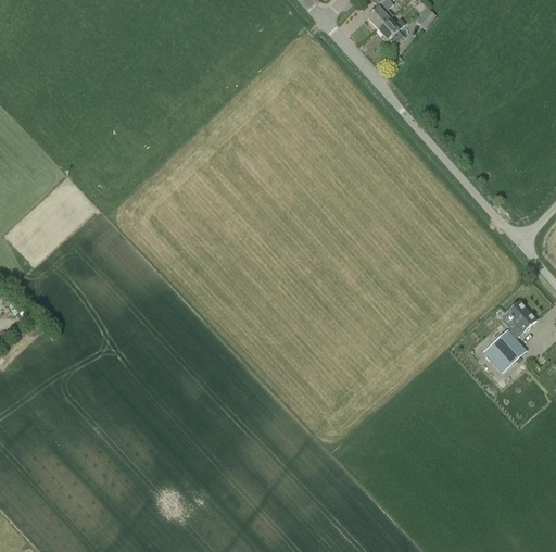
[(374,0),(378,5),(367,16),(377,27),(389,16),(393,13),(388,8),(393,2),(391,0),(374,0)]
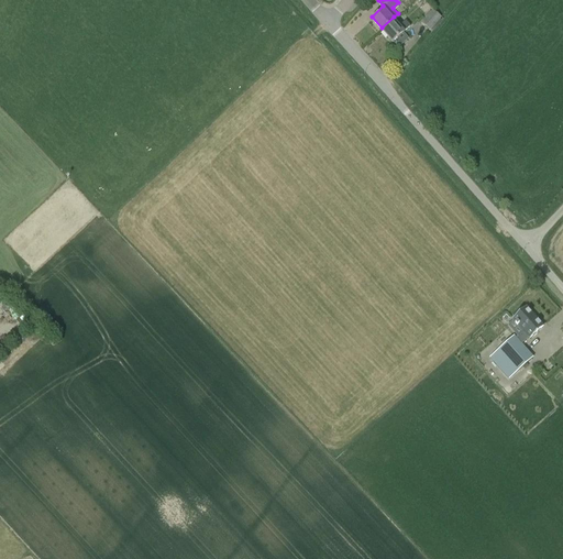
[(441,13),(432,7),(421,20),(430,28),(441,13)]
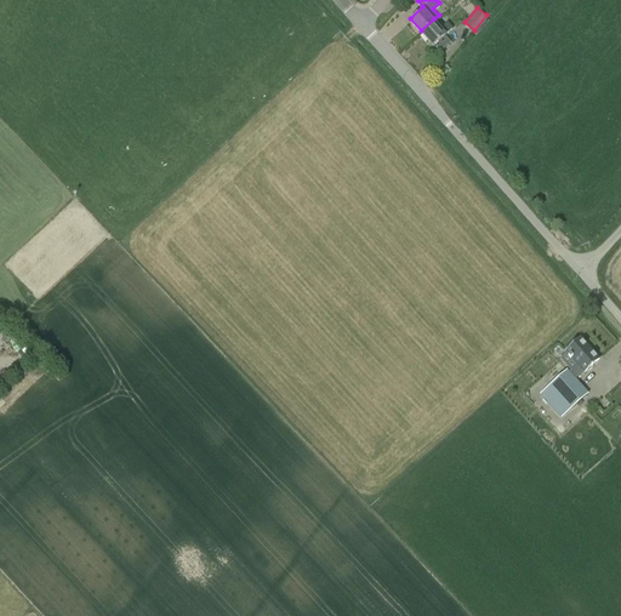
[(439,26),(434,18),(421,30),(432,43),(453,24),(448,18),(439,26)]
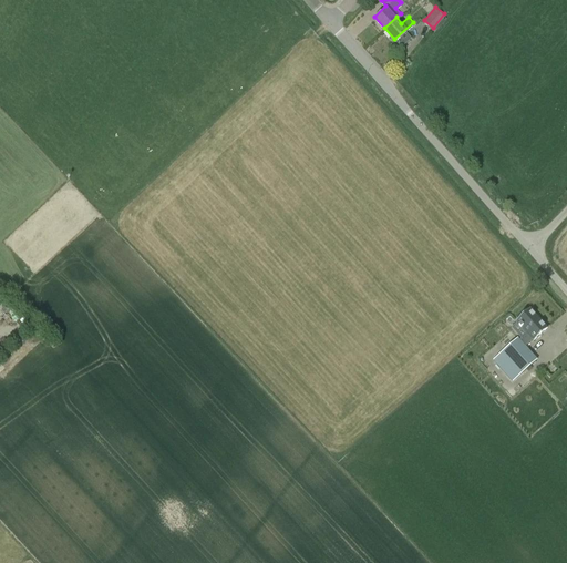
[(526,330),(519,337),(524,343),(532,336),(533,337),(547,324),(531,305),(515,318),(526,330)]
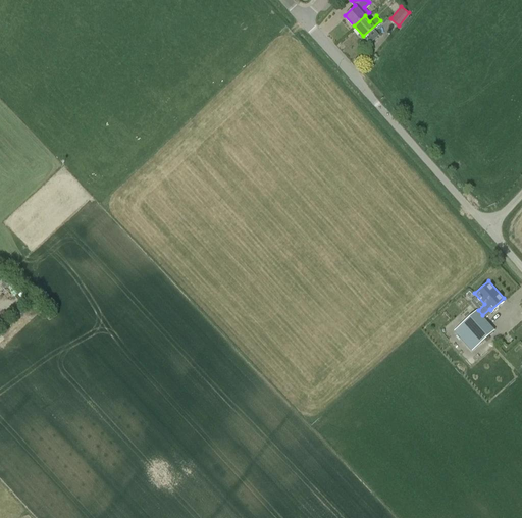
[(439,312),(454,328),(472,348),(480,341),(493,328),(476,308),(460,323),(446,307),(439,312)]
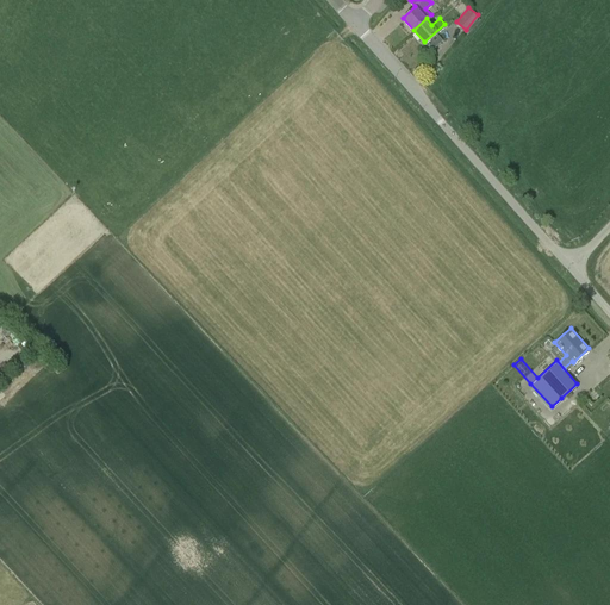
All buildings are outlined.
